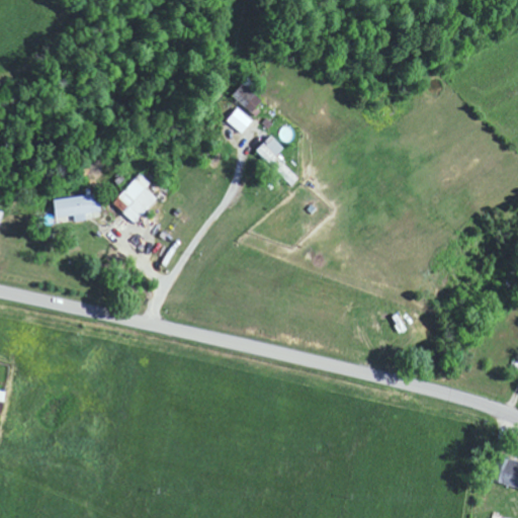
[(254,120),(238,107),(228,120),(243,134),(254,120)]
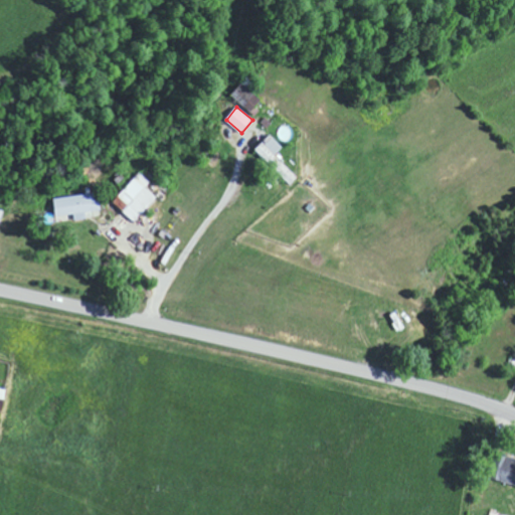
[(284,147),(271,134),(255,150),(269,163),(284,147)]
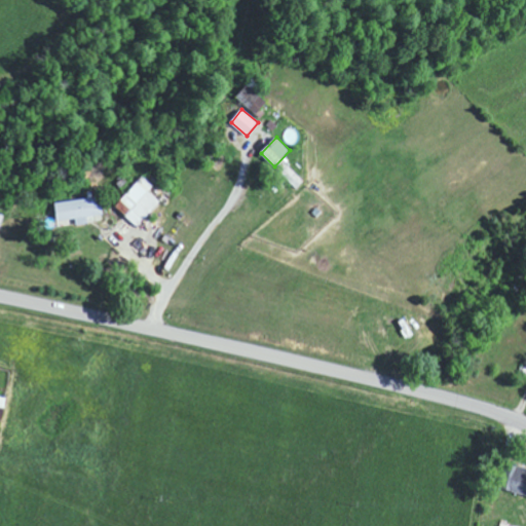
[(276,167),(297,189),(304,181),(285,160),(276,167)]
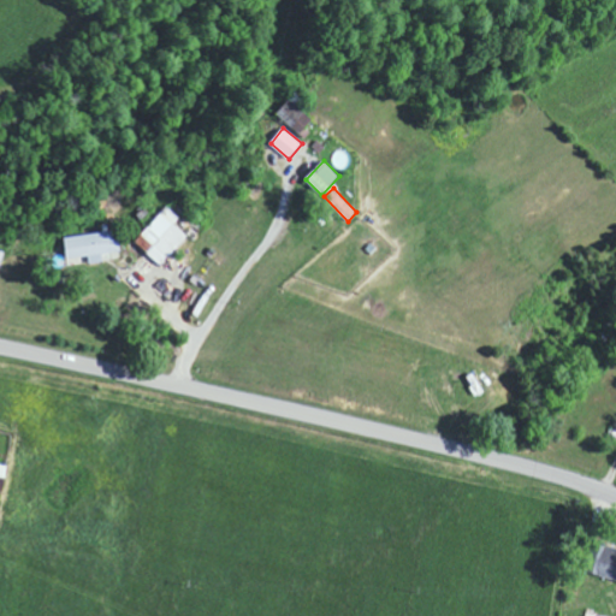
[(188,236),(175,223),(179,218),(167,206),(135,241),(160,265),(188,236)]
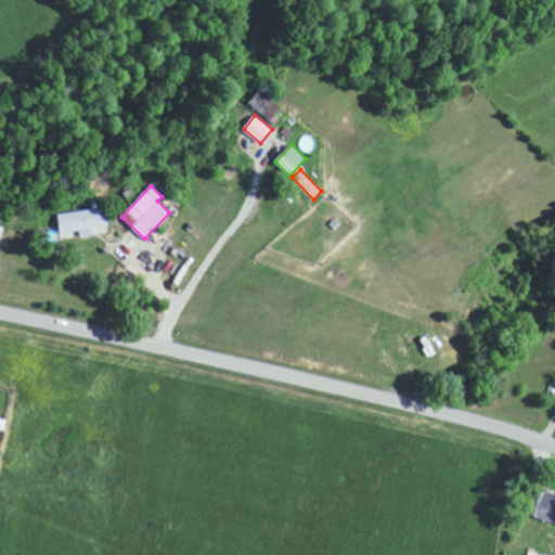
[(60,233),(80,231),(80,236),(93,235),(92,228),(108,227),(106,207),(57,213),(60,233)]
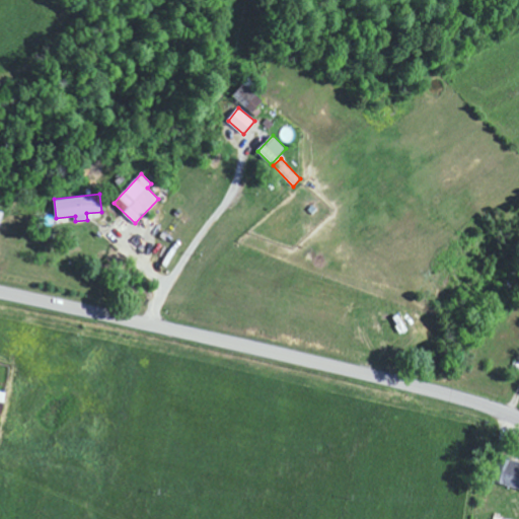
[(518,488),(518,459),(498,456),(493,483),(518,488)]
